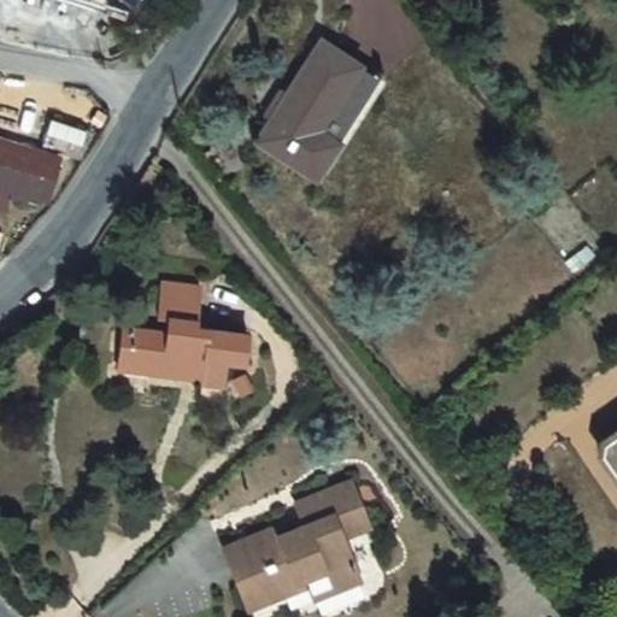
[(72,0),(134,17),(142,0),(72,0)]
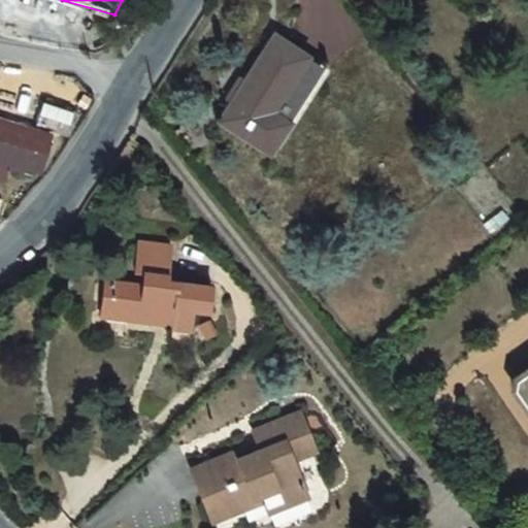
[(262,33),(211,120),(262,150),(312,63),(262,33)]
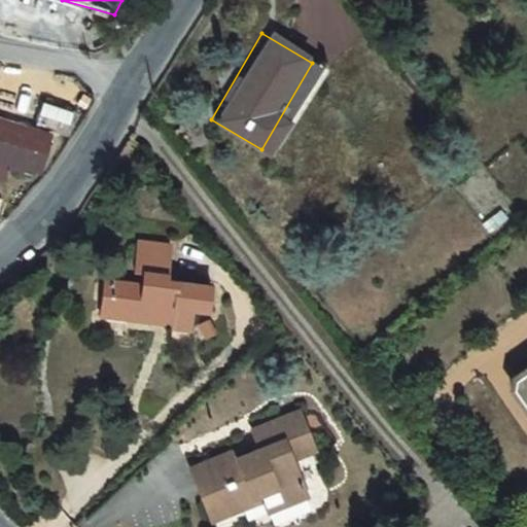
[(34,124),(70,136),(82,114),(42,101),(34,124)]
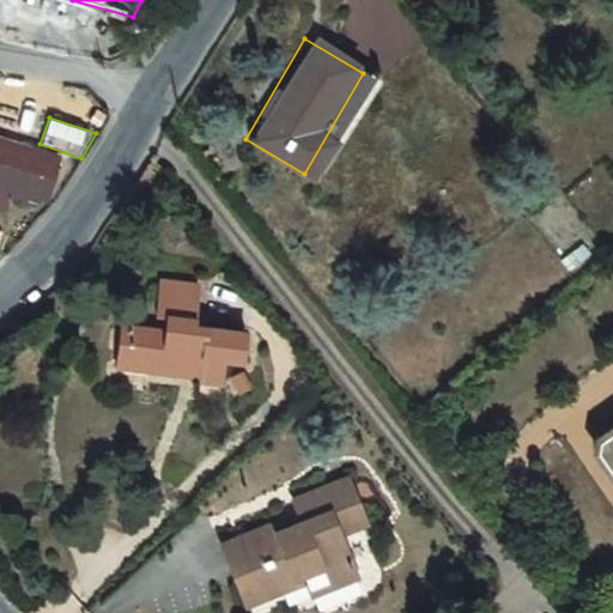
[(56,155),(0,138),(0,183),(7,186),(5,193),(24,199),(28,190),(43,196),(56,155)]
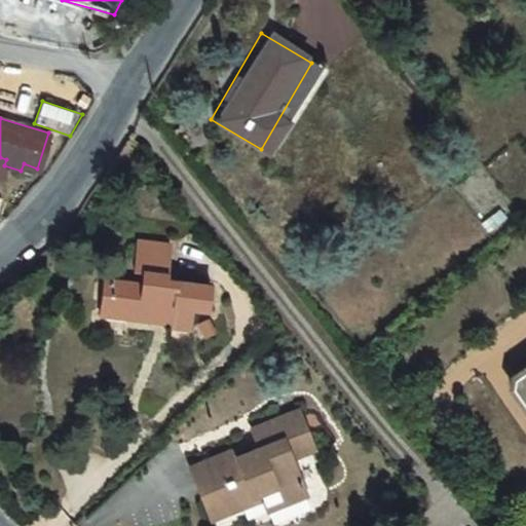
[(126,309),(125,317),(150,321),(151,312),(168,314),(166,326),(185,328),(189,305),(205,306),(209,284),(163,278),(168,246),(137,242),(133,271),(142,272),(141,285),(111,282),(108,308),(126,309)]
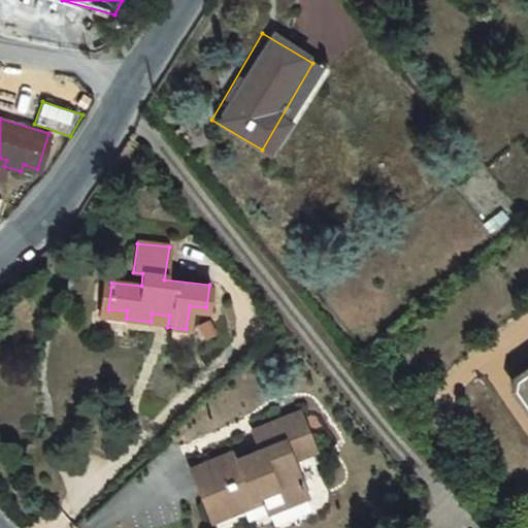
[(101,308),(108,309),(111,283),(103,282),(101,308)]
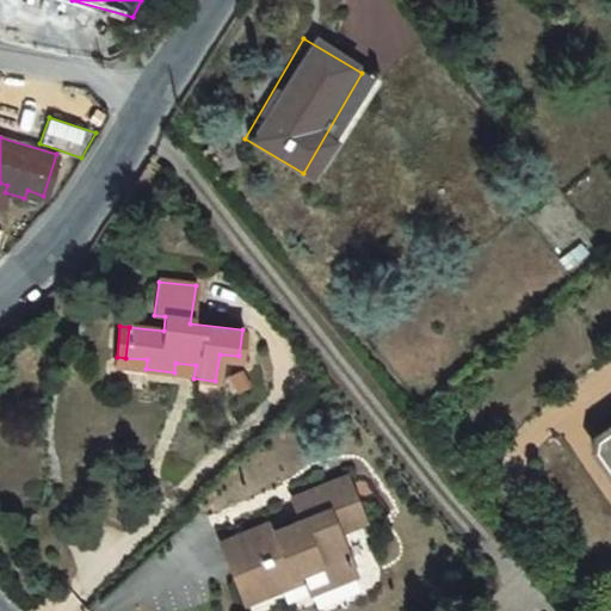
[(116,366),(146,369),(147,359),(125,358),(117,357),(116,366)]
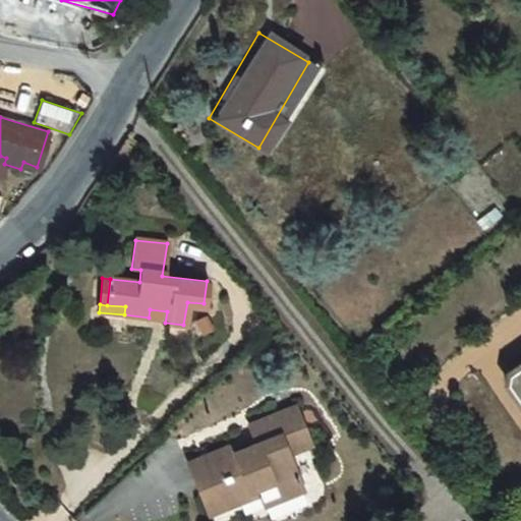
[(520,355),(506,365),(503,377),(520,404),(520,355)]
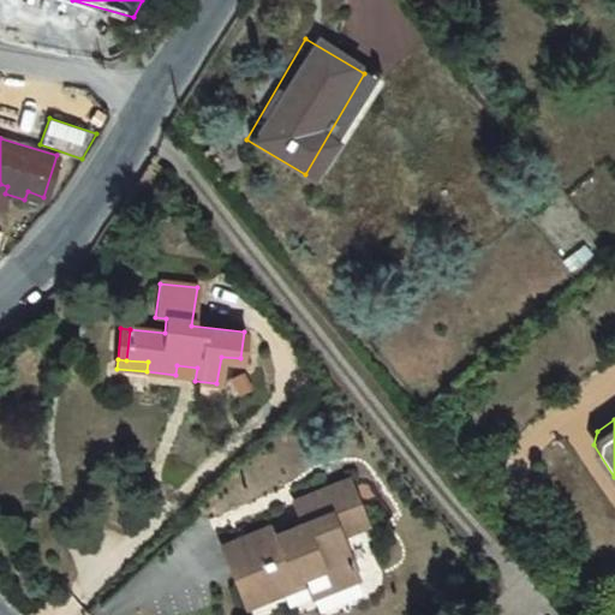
[(220,544),(234,575),(268,561),(278,583),(303,572),(308,583),(312,593),(359,574),(340,532),(366,523),(346,478),(293,500),(298,512),(302,523),(276,532),(273,523),(220,544)]
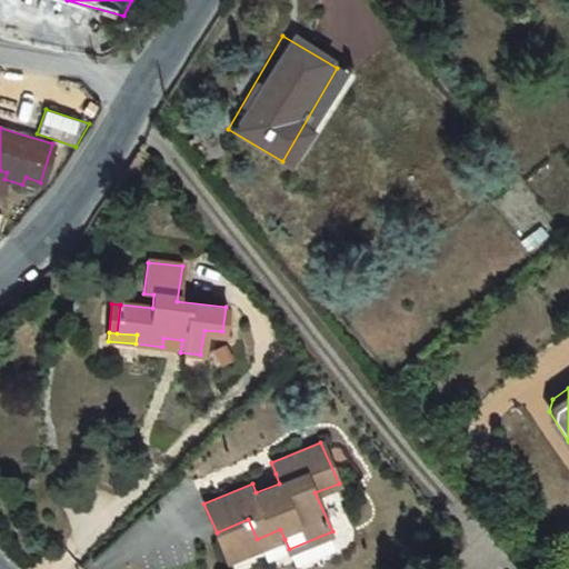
[(276,473),(252,483),(256,492),(279,483),(276,473)]
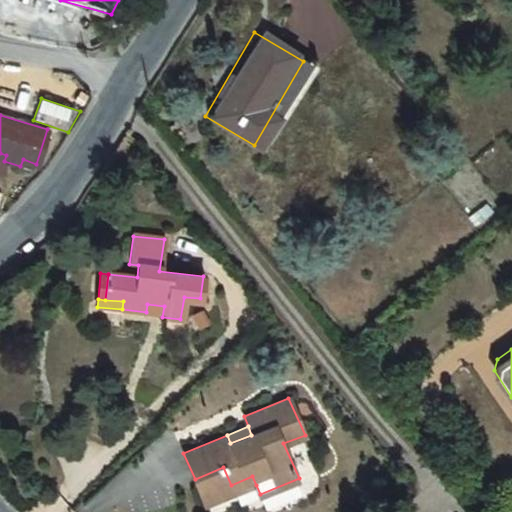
[(223,467),(195,479),(206,504),(256,485),(252,476),(231,485),(223,467)]
